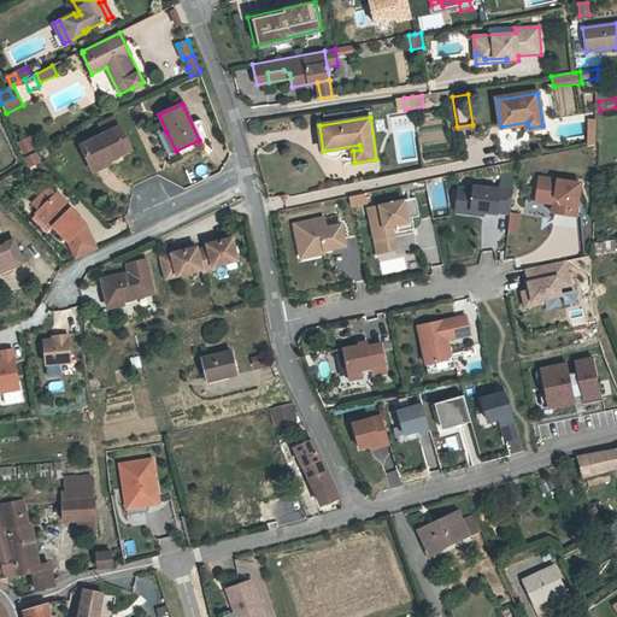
[(81,146),(92,166),(106,160),(106,162),(131,150),(121,127),(81,146)]
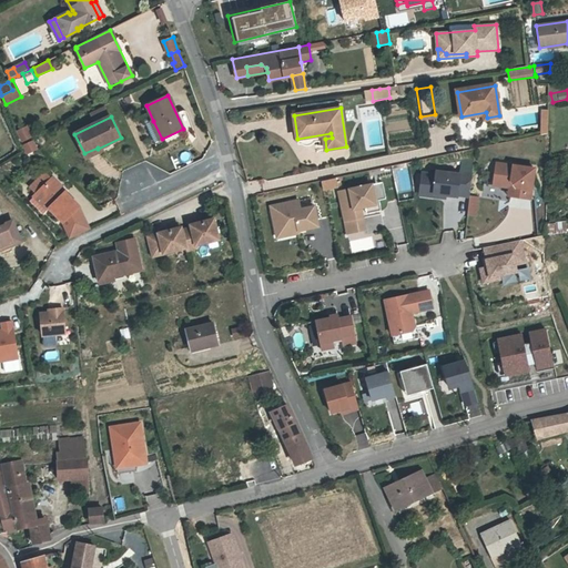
[(162,139),(153,121),(145,124),(154,142),(162,139)]
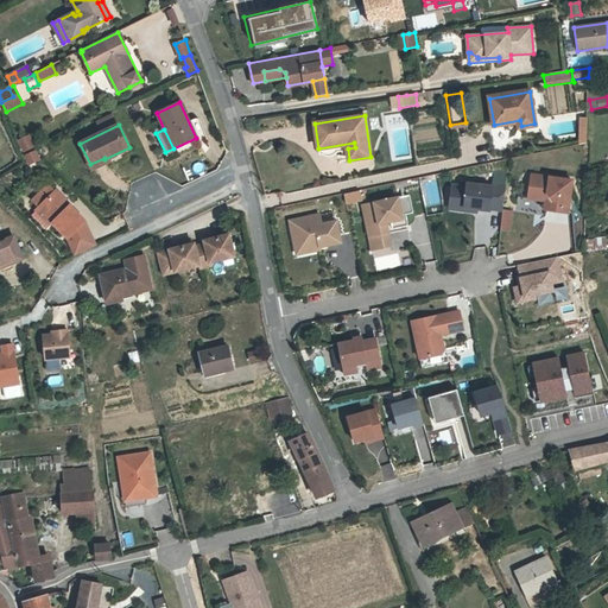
[(35,146),(30,137),(19,141),(24,152),(35,146)]
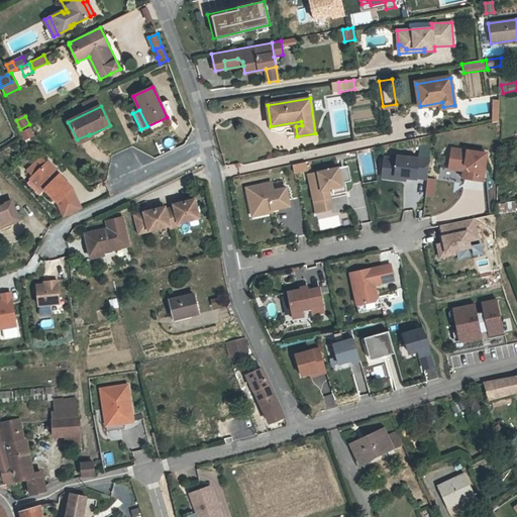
[(301,121),(271,126),(272,130),(296,126),(302,125),(301,121)]
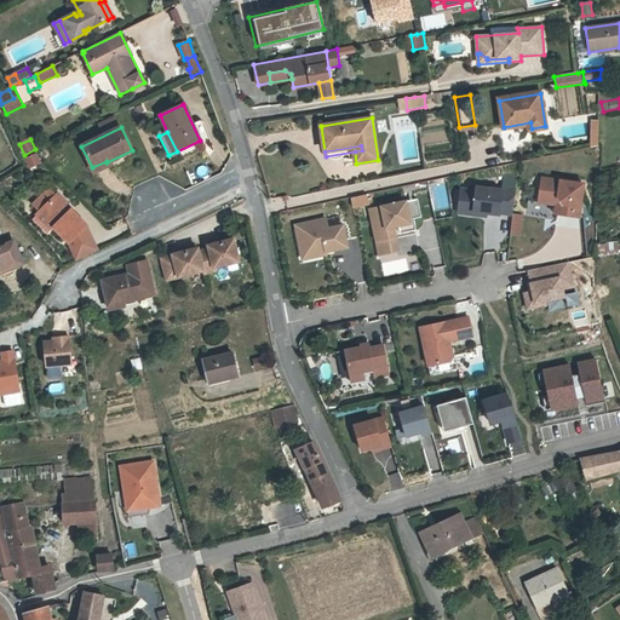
[(35,154),(29,158),(33,166),(40,162),(35,154)]
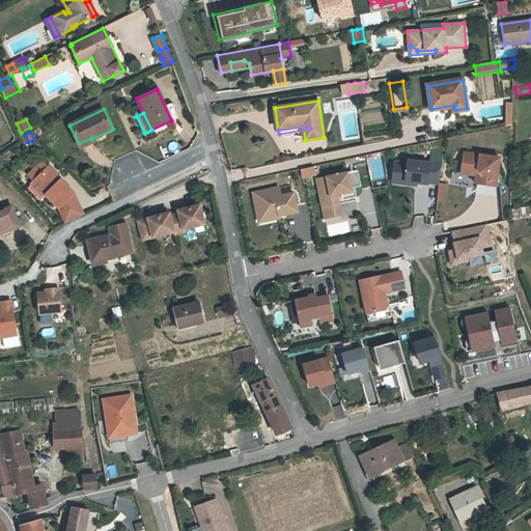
[(93,142),(91,139),(91,138),(79,143),(81,148),(93,142)]
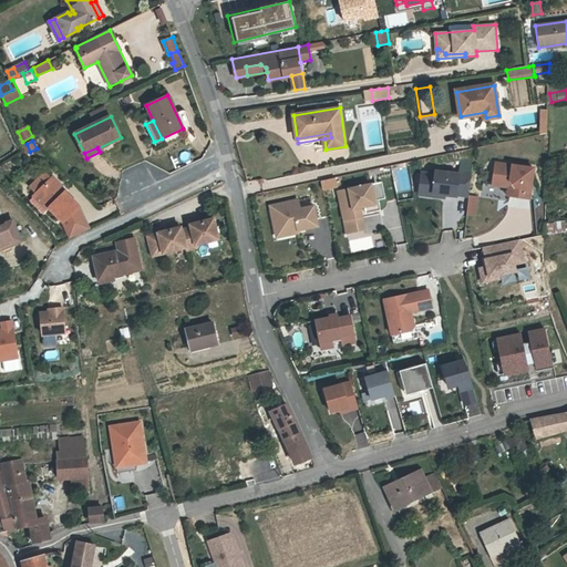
[(529,199),(534,167),(496,162),(493,185),(508,187),(507,196),(529,199)]
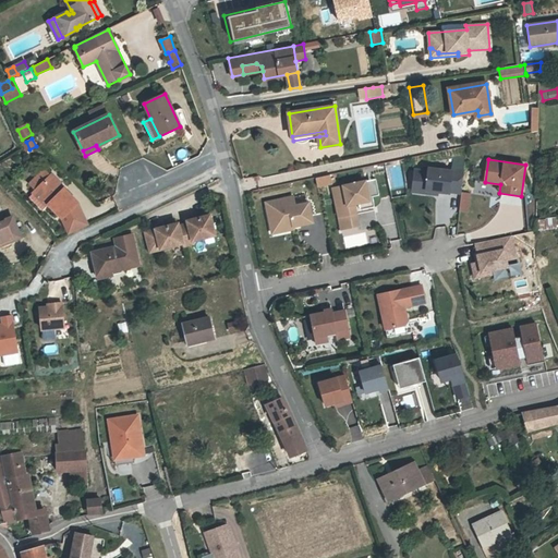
[(462,193),(464,170),(452,169),(452,171),(428,168),(428,171),(415,170),(413,186),(426,187),(426,191),(438,192),(450,193),(450,192),(462,193)]
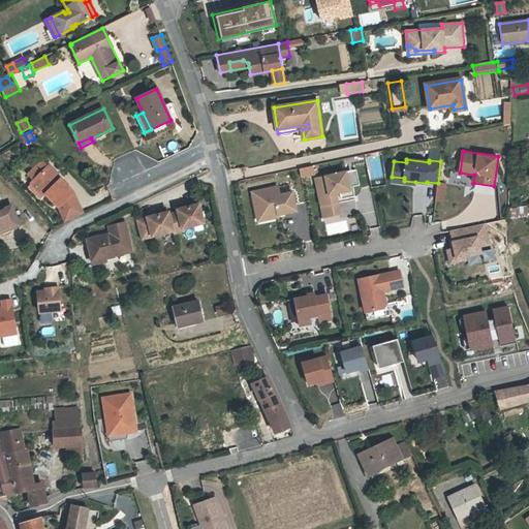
[(34,180),(48,167),(40,160),(28,174),(34,180)]
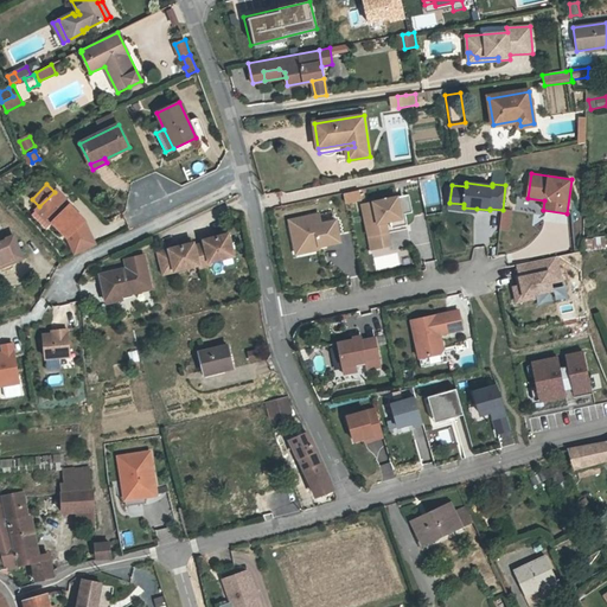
[(56,191),(55,192),(39,206),(38,208),(52,222),(68,237),(84,221),(56,191)]
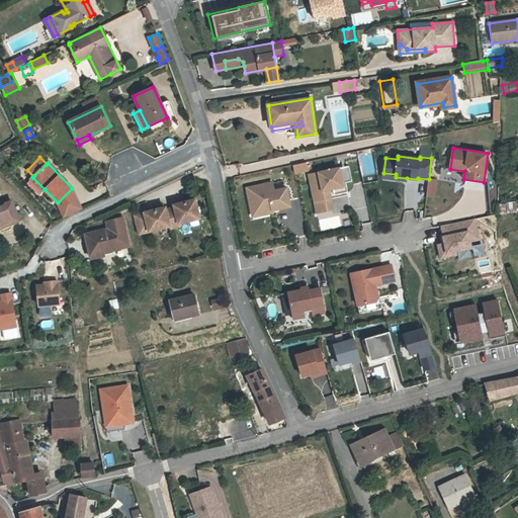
[(291,165),(292,173),(307,171),(306,163),(291,165)]
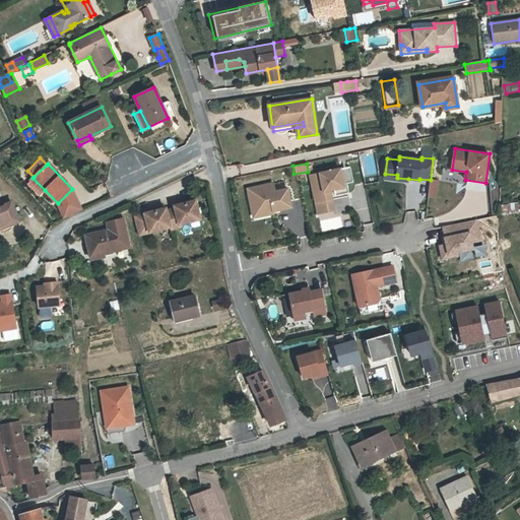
[(329,190),(334,189),(344,187),(341,169),(311,176),(318,213),(333,210),(329,190)]
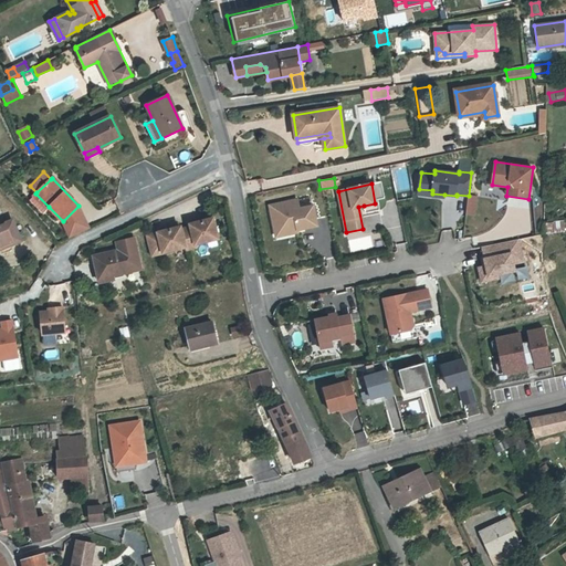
[(49,207),(35,194),(30,200),(43,213),(49,207)]
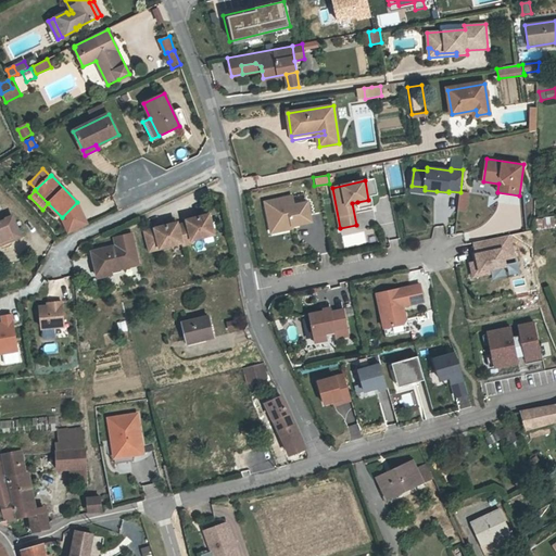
[(468,193),(460,192),(458,210),(466,211),(468,193)]
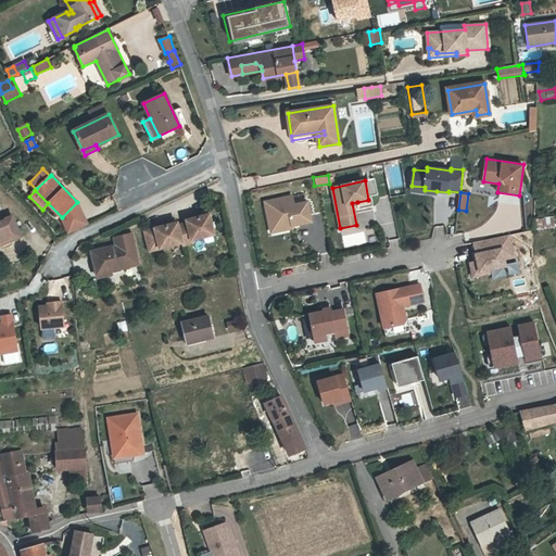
[(265,202),(268,217),(270,217),(274,218),(276,231),(289,229),(289,227),(312,222),(307,202),(294,205),(292,197),(265,202)]
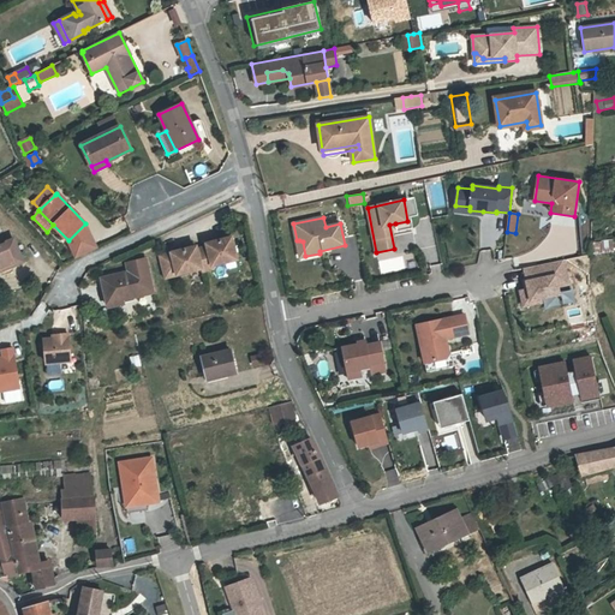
[(408,230),(407,221),(395,224),(398,231),(408,230)]
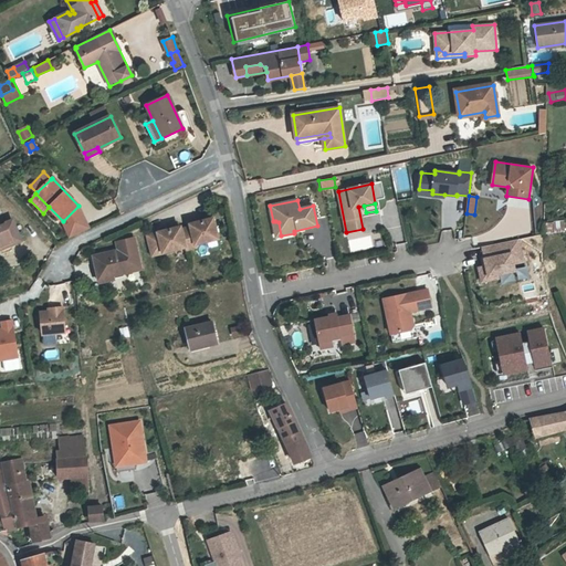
[(63,221),(66,229),(84,219),(79,206),(63,221)]
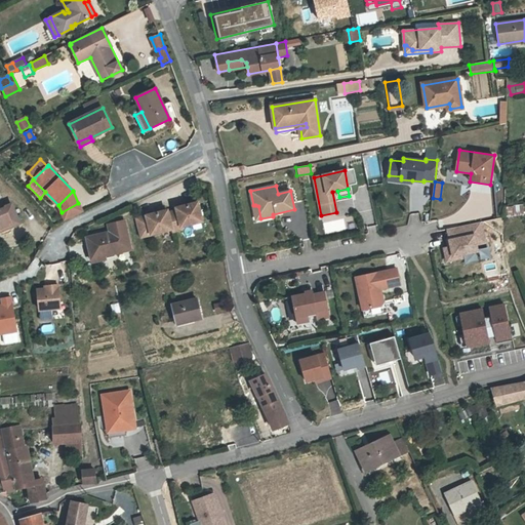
[(62,212),(66,220),(82,212),(78,203),(62,212)]
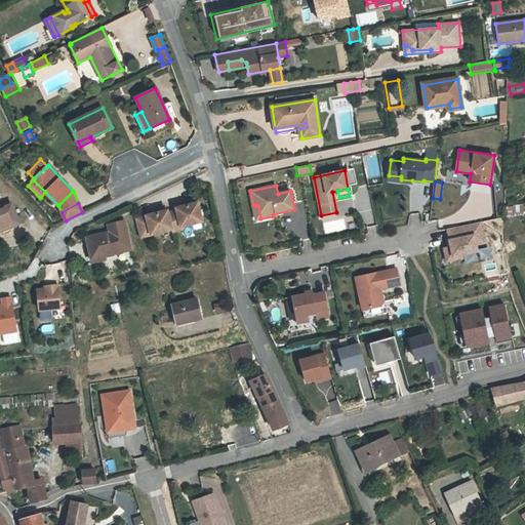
[(176,210),(168,213),(173,230),(173,232),(183,230),(182,227),(203,221),(198,203),(188,205),(179,207),(176,208),(176,210)]
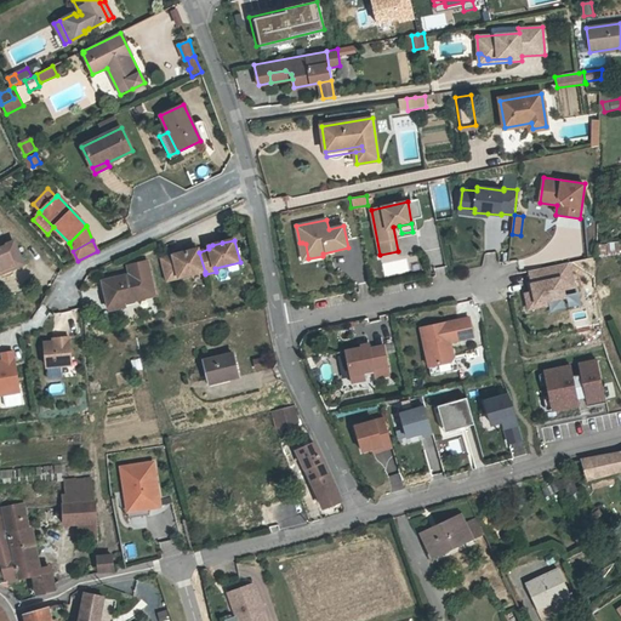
[(0,246),(0,271),(1,272),(1,273),(23,265),(13,241),(0,246)]
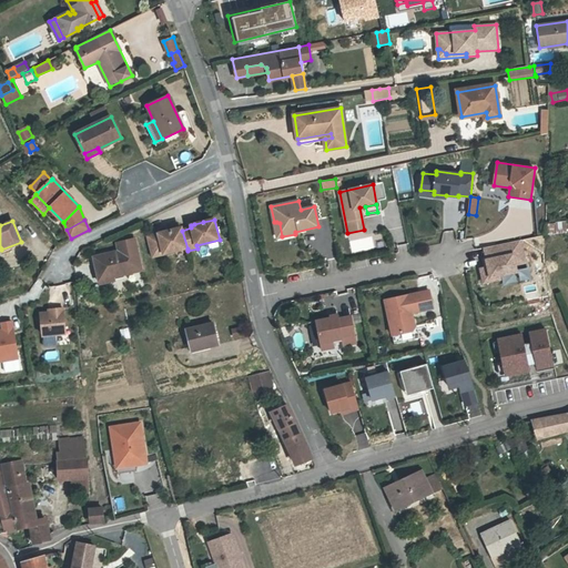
[(146,236),(152,257),(188,249),(182,231),(182,227),(170,231),(162,233),(146,236)]
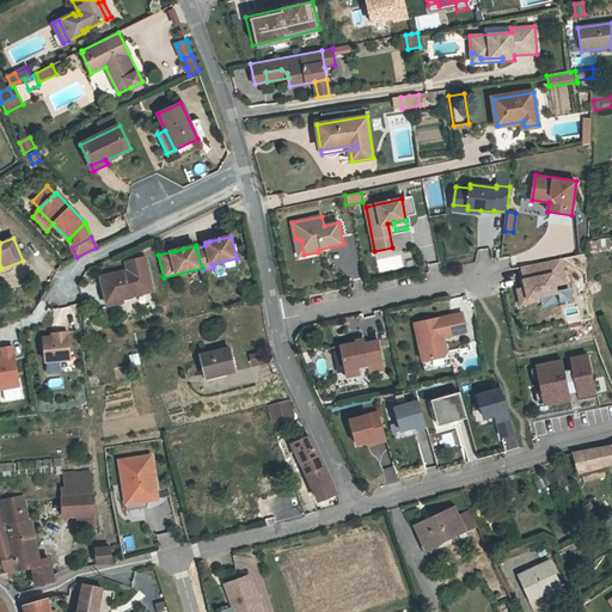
[(101,277),(105,297),(122,293),(123,298),(153,292),(146,257),(126,262),(128,270),(101,277)]
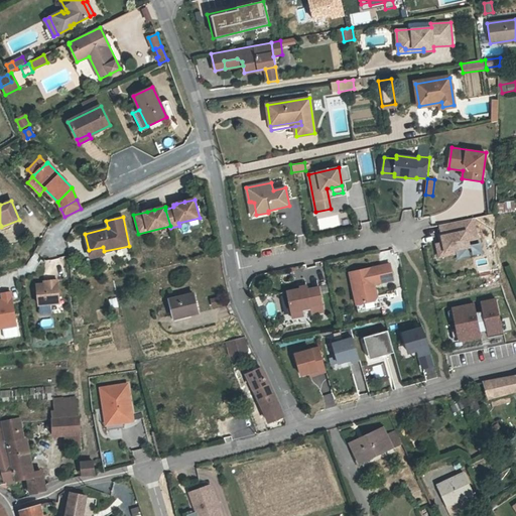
[(477,238),(473,218),(439,225),(443,242),(436,244),(439,257),(455,254),(454,250),(470,247),(468,240),(477,238)]
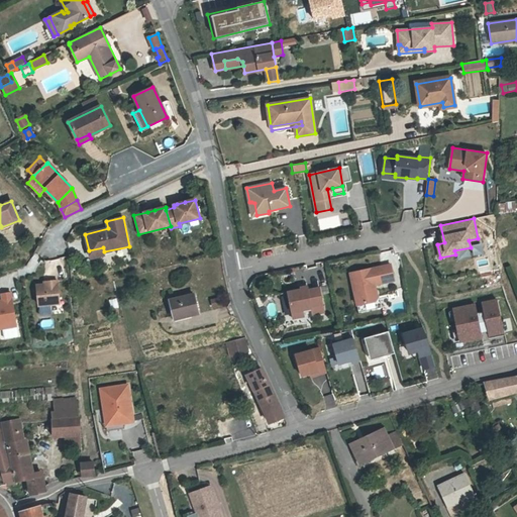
[(481,242),(470,245),(473,256),(484,253),(481,242)]
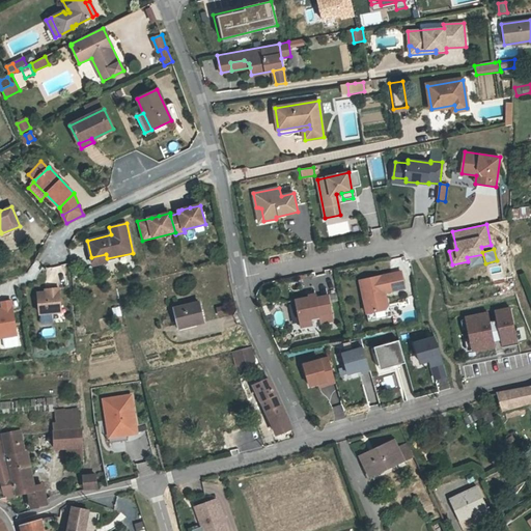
[(106,254),(91,257),(93,264),(107,261),(107,258),(106,254)]
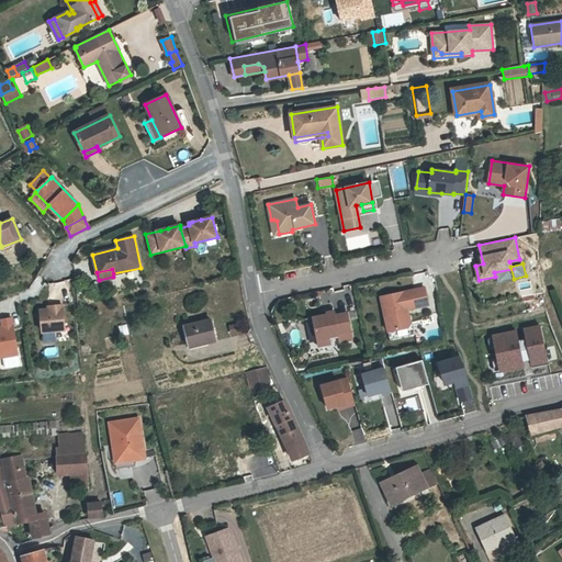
[(409,324),(408,317),(405,314),(404,311),(428,305),(425,288),(381,298),(389,332),(407,328),(409,324)]
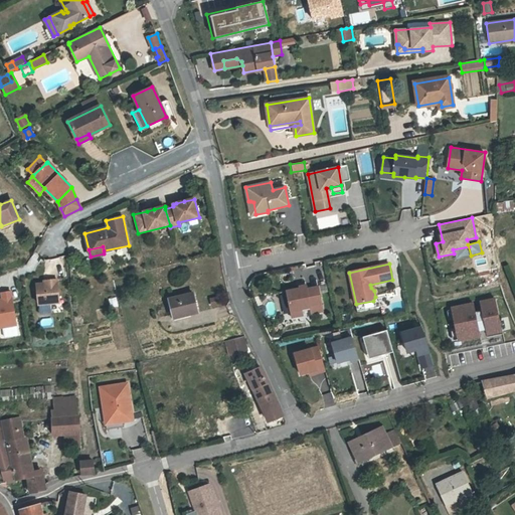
[(37,285),(38,305),(50,304),(59,303),(57,280),(48,281),(49,284),(45,284),(37,285)]
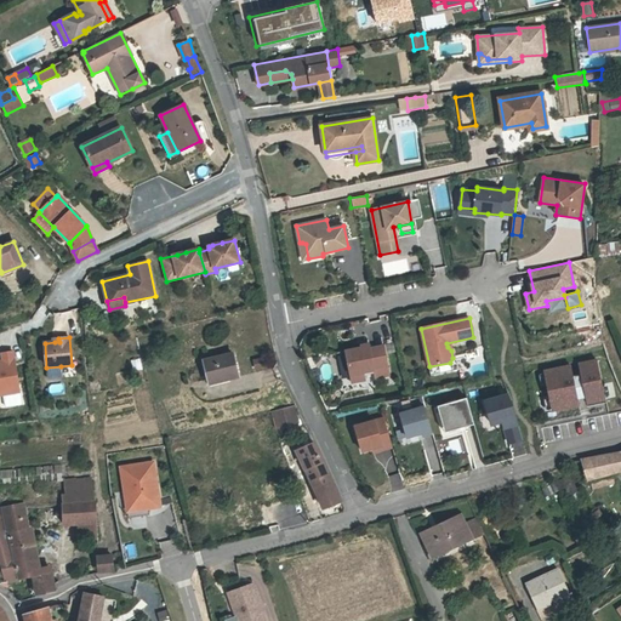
[(375,370),(374,364),(387,362),(383,346),(370,348),(369,343),(362,346),(362,348),(346,351),(352,382),(365,380),(363,372),(375,370)]
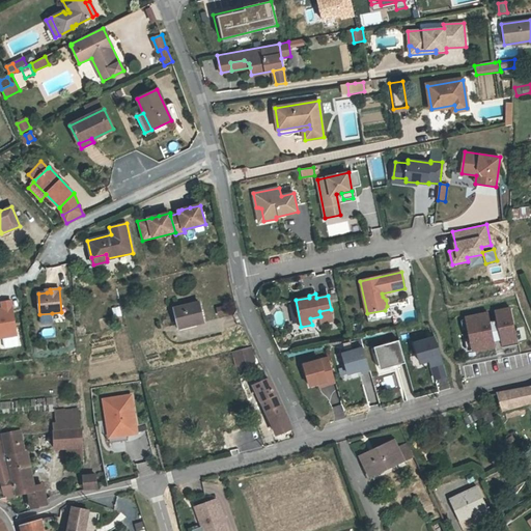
[(0,337),(2,337),(17,335),(11,301),(2,302),(3,309),(3,311),(0,311),(0,337)]
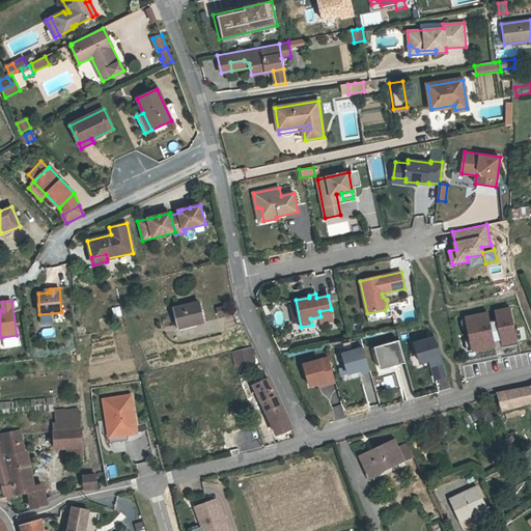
[(203,323),(198,303),(175,308),(180,328),(203,323)]
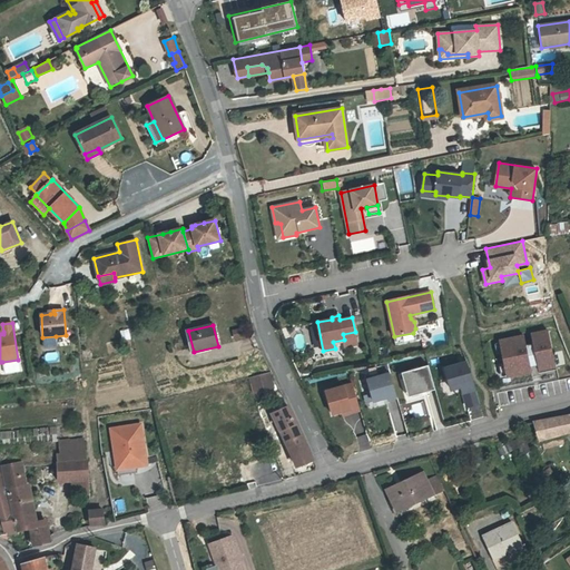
[(243,337),(241,328),(233,331),(235,338),(243,337)]
